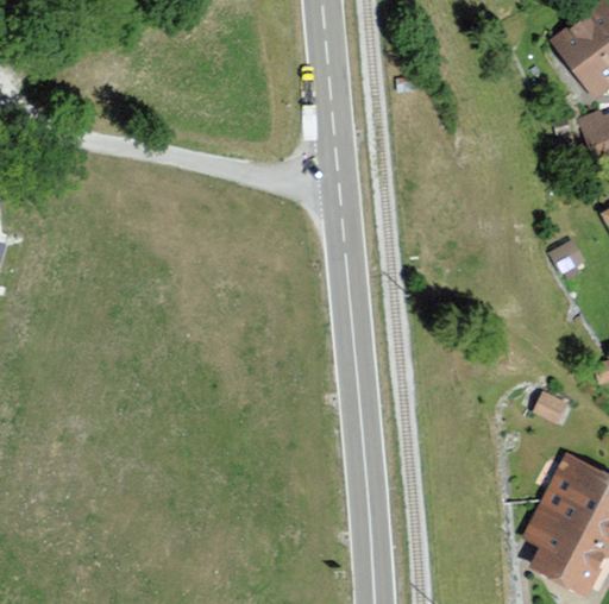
[(552,38),(597,96),(608,86),(608,2),(607,0),(600,0),(552,38)]
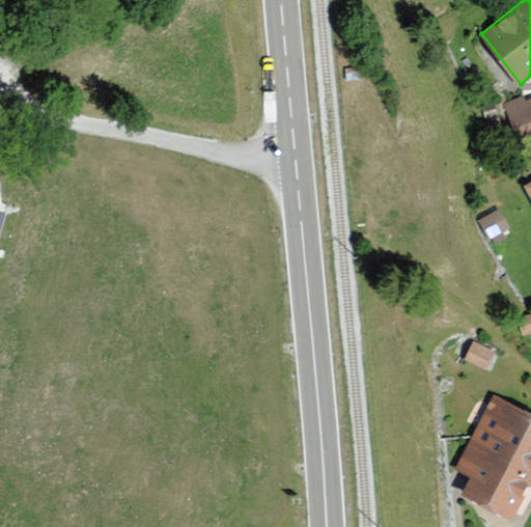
[(530,144),(530,95),(504,109),(522,149),(530,144)]
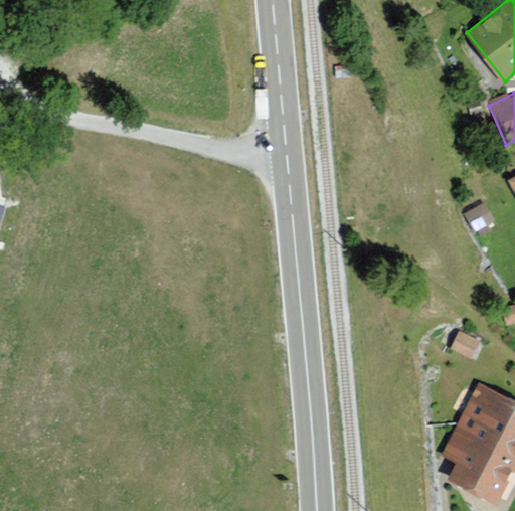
[(514,148),(501,156),(512,175),(514,173),(514,148)]
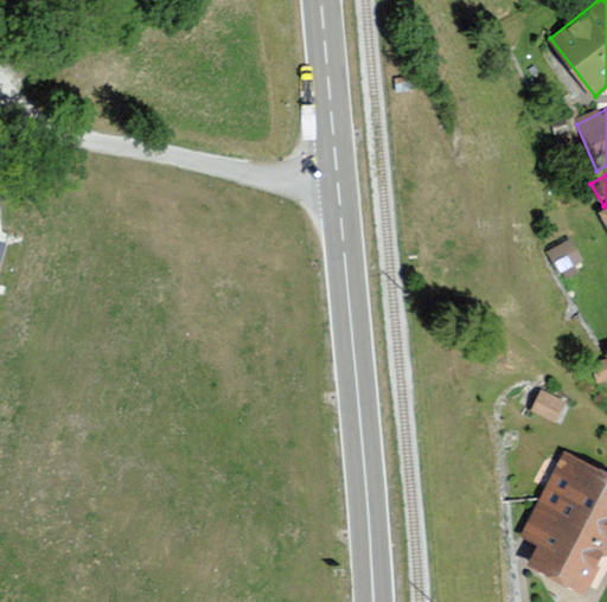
[(606,359),(590,364),(596,385),(606,380),(606,359)]
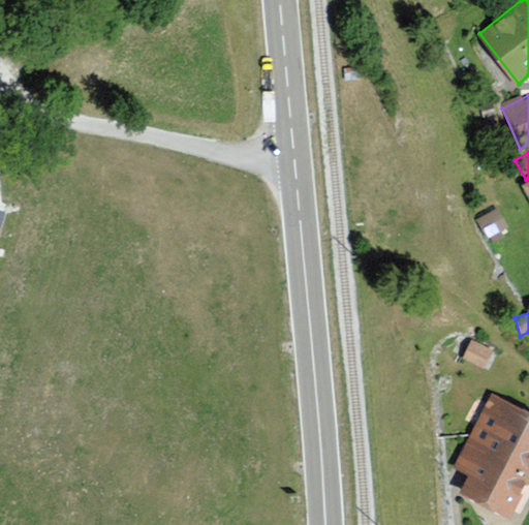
[(493,350),(471,340),(463,358),(484,368),(493,350)]
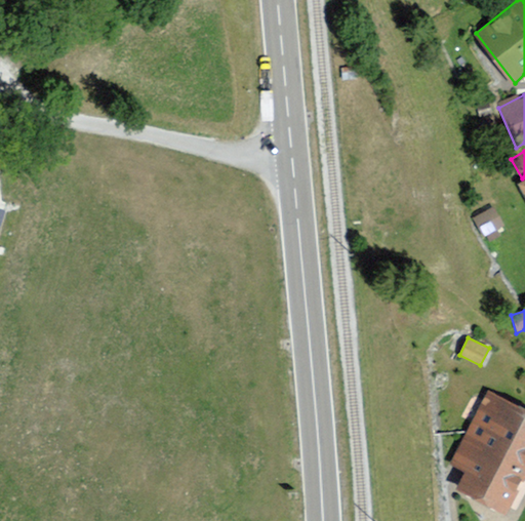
[(524,478),(524,408),(488,390),(450,464),(465,471),(455,488),(507,514),(524,478)]
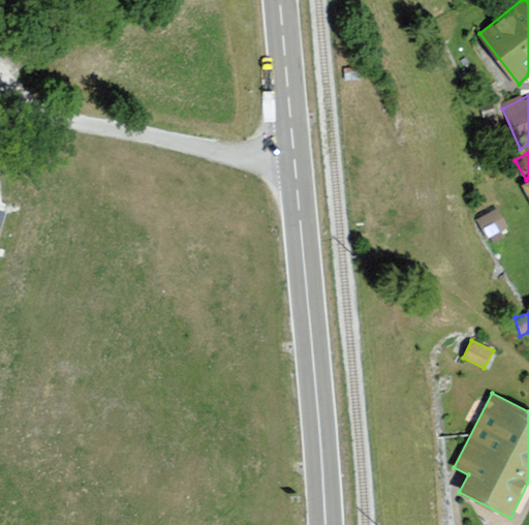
All buildings are outlined.
